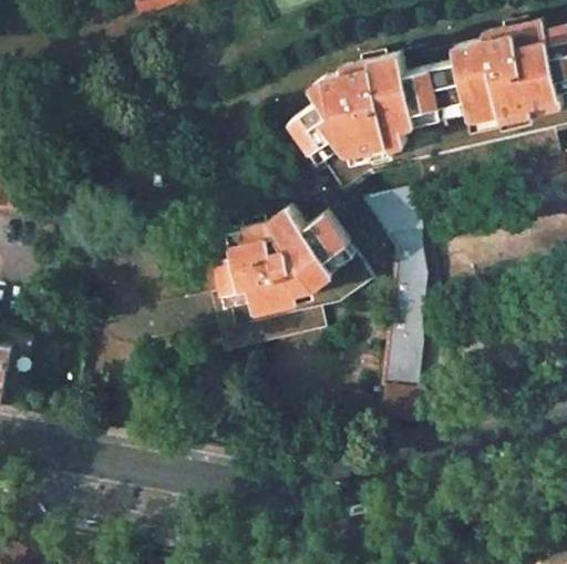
[(135,0),(141,12),(171,0),(135,0)]
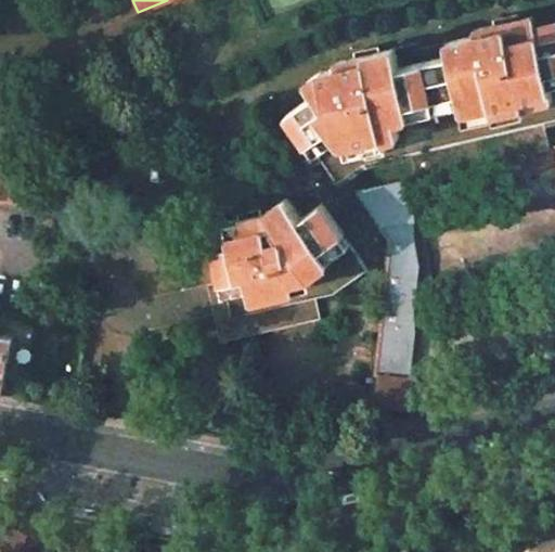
[(409,155),(541,126),(554,123),(554,24),(534,29),(531,18),(470,33),(473,39),(443,45),(447,58),(397,68),(392,50),(331,64),(333,68),(317,73),(304,82),(312,94),(297,105),(308,122),(337,166),(345,177),(363,166),(409,155)]
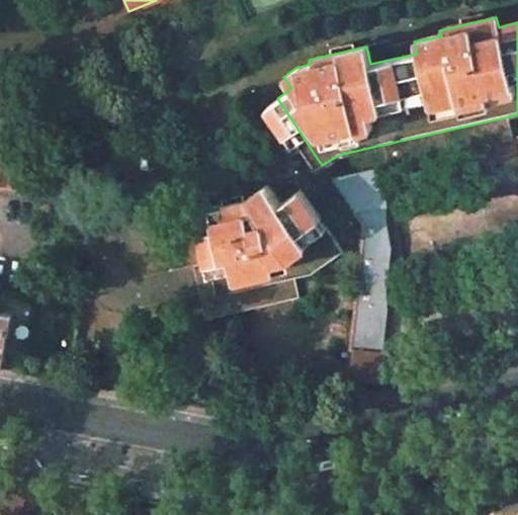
[(268,135),(285,159),(296,152),(312,172),(322,165),(315,155),(287,113),(277,98),(266,106),(279,126),(268,135)]
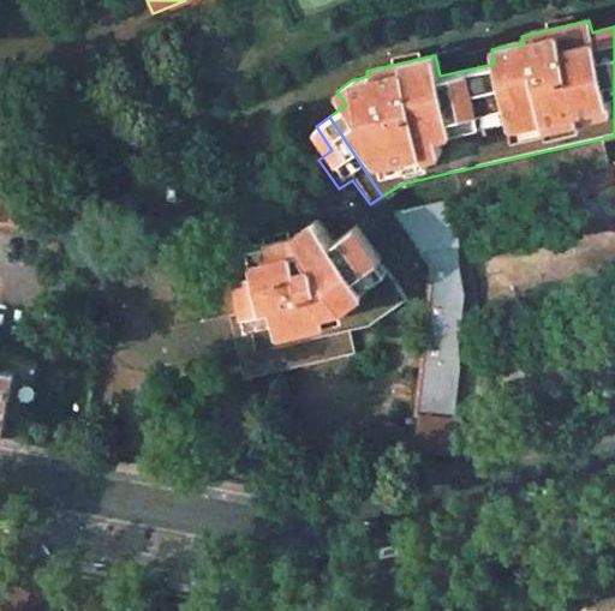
[(18,185),(0,181),(0,210),(13,213),(18,185)]
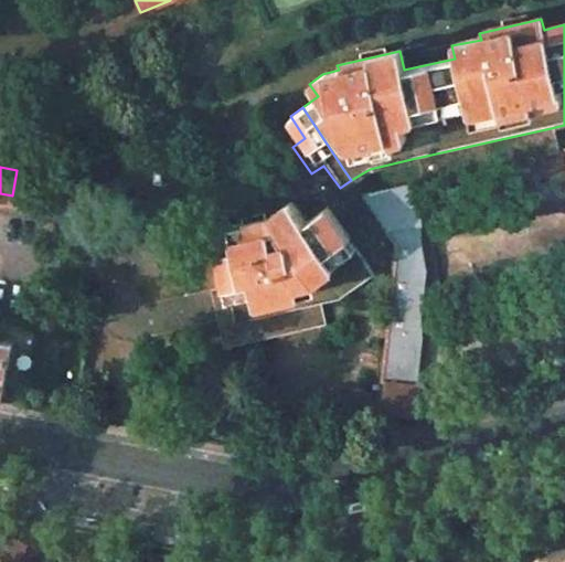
[(423,271),(425,254),(420,228),(415,184),(362,197),(396,248),(383,379),(419,382),(423,336),(415,335),(420,319),(426,305),(433,273),(423,271)]
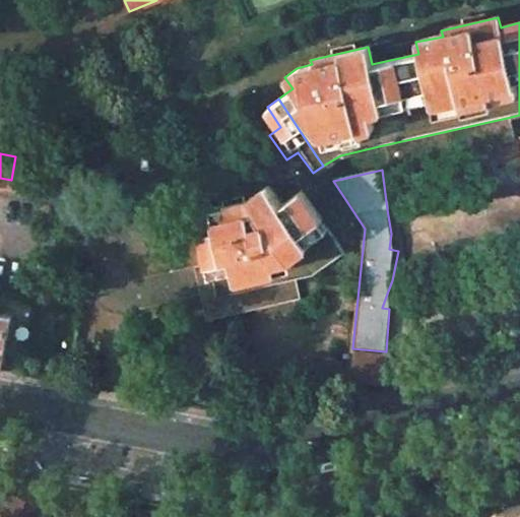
[(0,191),(8,193),(11,180),(0,178),(0,191)]
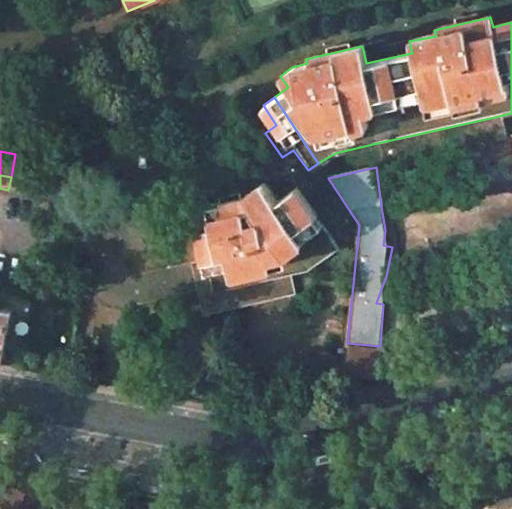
[(200,315),(292,294),(288,275),(303,271),(337,249),(290,179),(269,179),(238,199),(205,206),(207,216),(193,219),(202,261),(188,264),(200,315)]
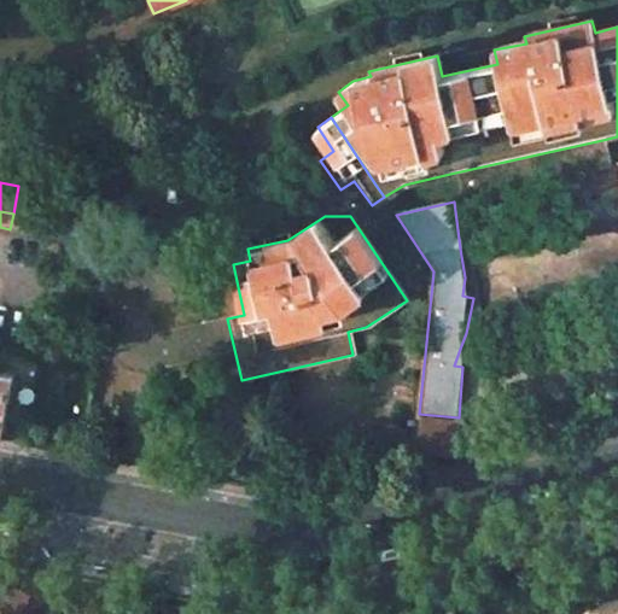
[(0,443),(3,443),(15,378),(0,374),(0,443)]
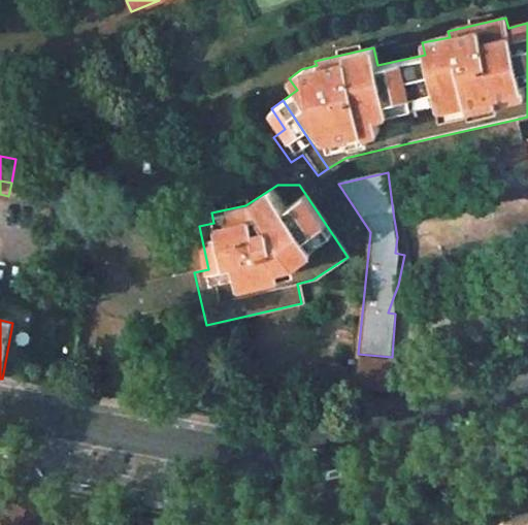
[(20,383),(29,330),(29,328),(29,327),(27,326),(12,323),(2,379),(10,381),(20,383)]
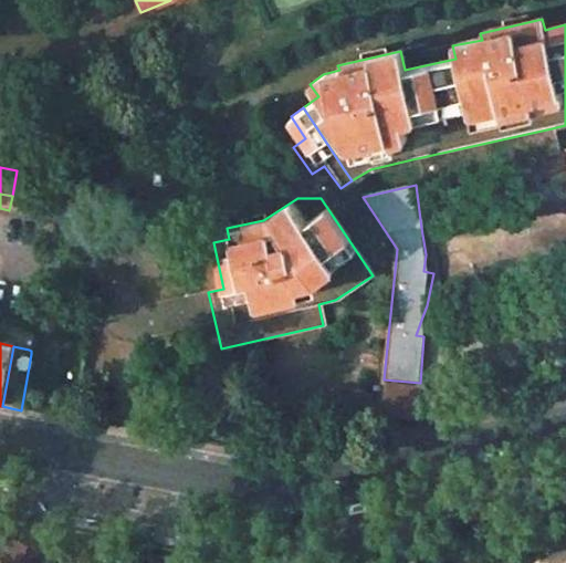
[(419,389),(383,386),(378,438),(394,435),(395,416),(418,418),(419,389)]
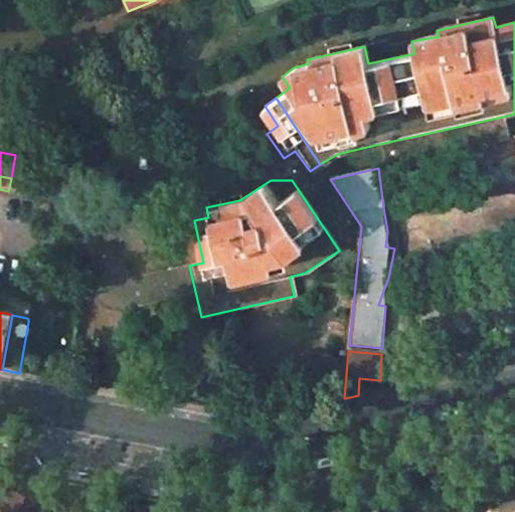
[(10,438),(0,436),(0,443),(8,445),(10,438)]
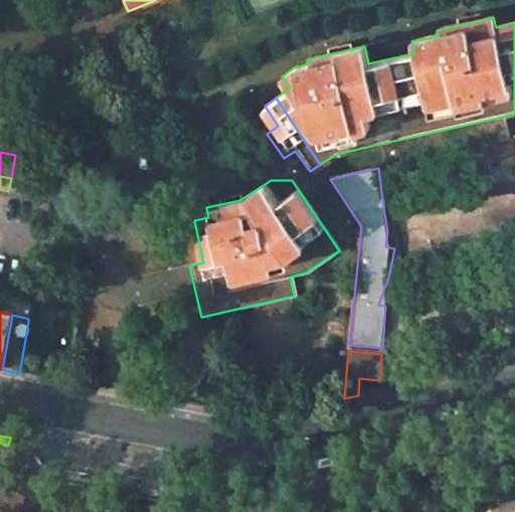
[(6,511),(8,509),(11,511),(18,511),(25,498),(9,490),(8,492),(0,487),(0,511),(6,511)]
